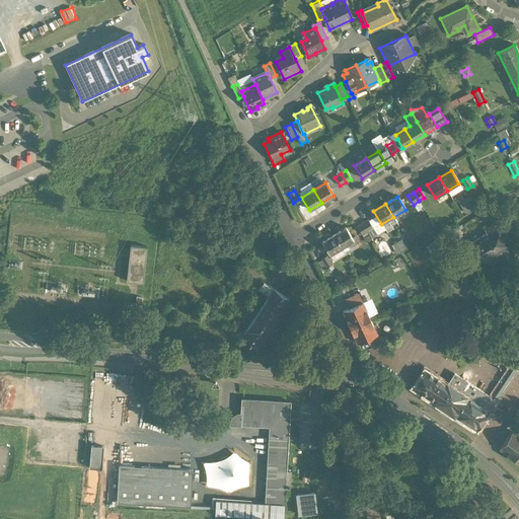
[(368,220),(362,223),(368,232),(373,229),(368,220)]
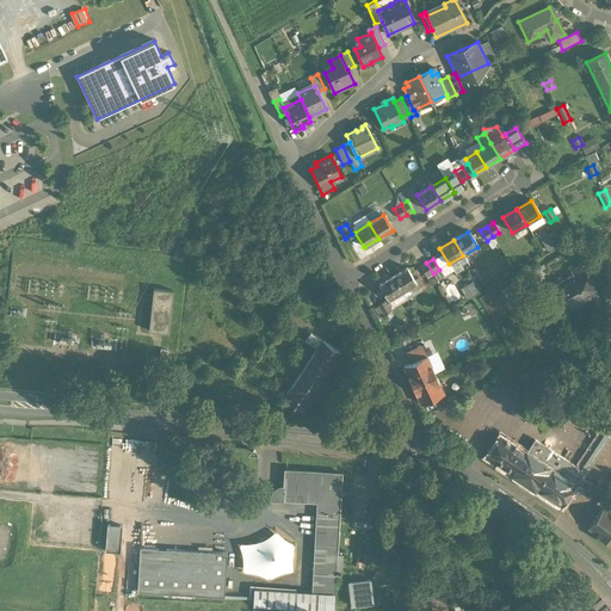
[(433,273),(426,263),(420,267),(426,277),(433,273)]
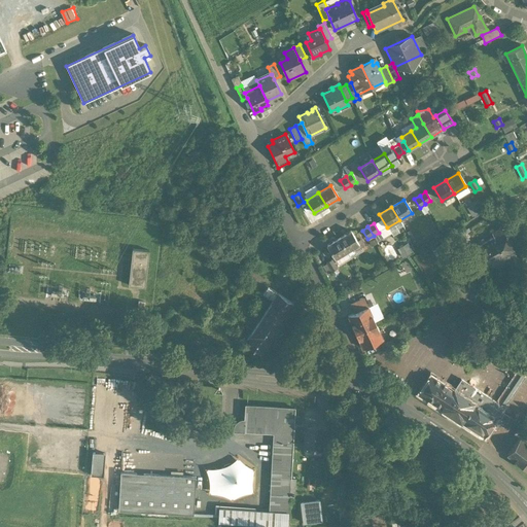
[(494,238),(475,249),(479,256),(475,258),(478,264),(482,261),(485,268),(515,252),(502,229),(492,234),(494,238)]
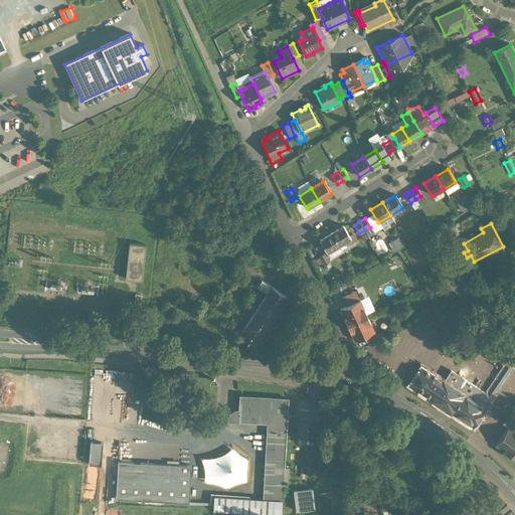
[(350,239),(342,226),(331,233),(339,246),(350,239)]
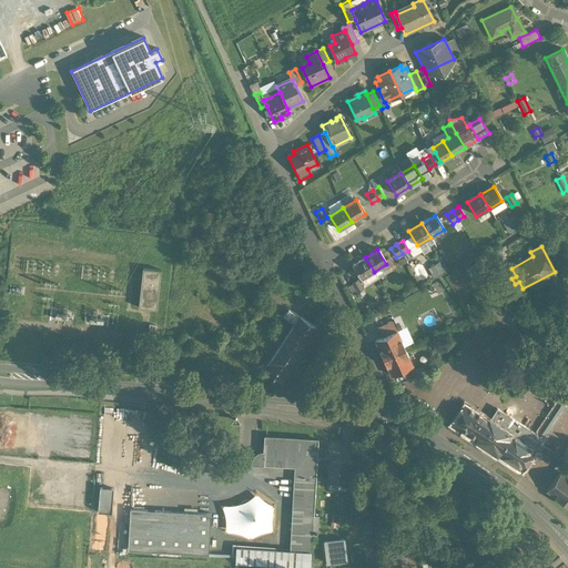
[(498,252),(476,265),(483,277),(490,273),(488,270),(504,261),(498,252)]
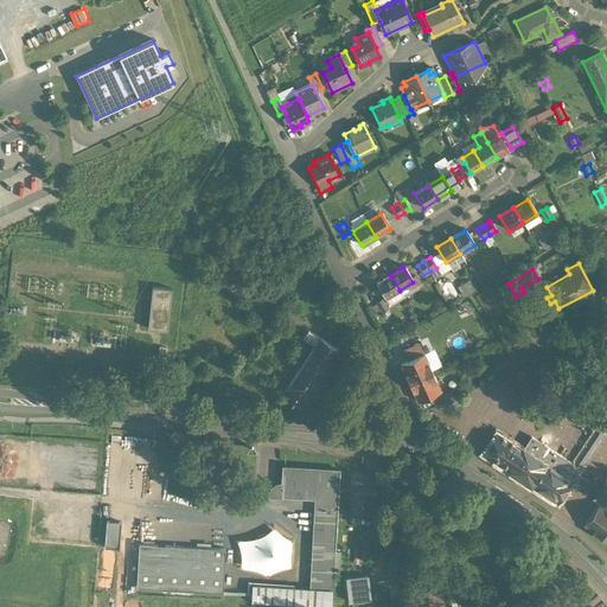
[(390,275),(376,283),(385,299),(400,291),(390,275)]
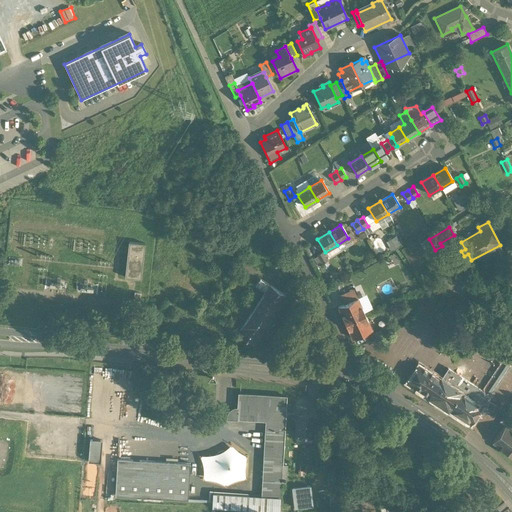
[(144,244),(129,242),(125,277),(141,279),(144,244)]
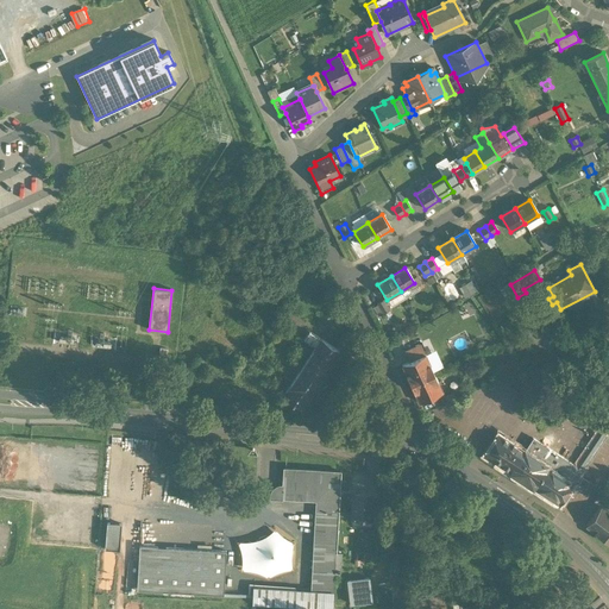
[(383,301),(377,305),(383,315),(389,312),(383,301)]
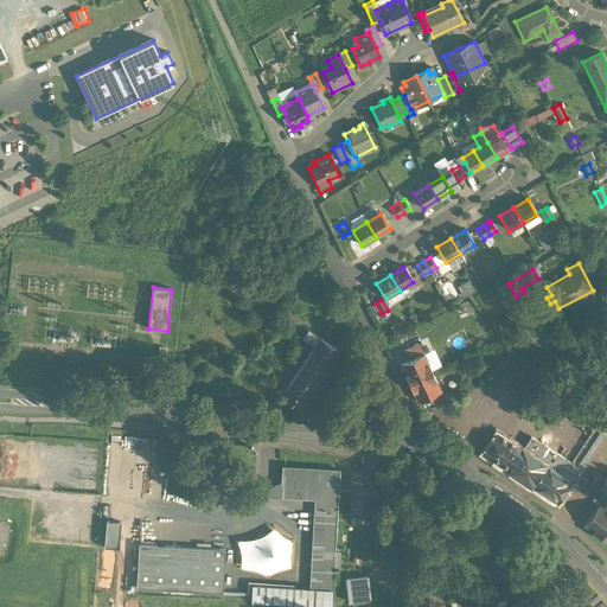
[(253,324),(243,315),(238,323),(248,330),(253,324)]
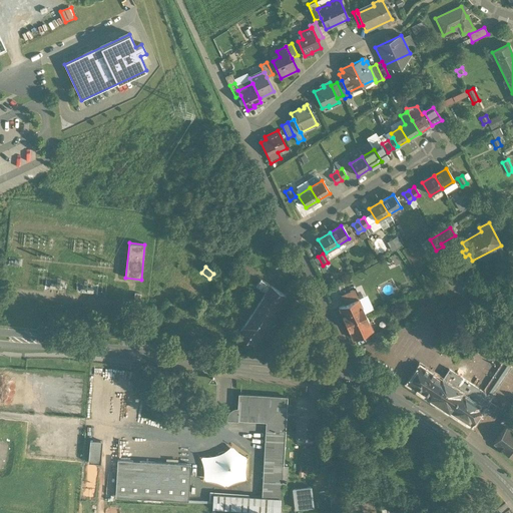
[(270,287),(260,280),(255,287),(266,294),(270,287)]
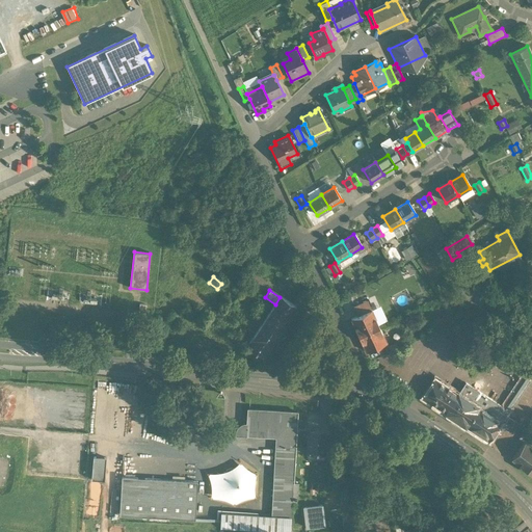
[(275,304),(246,347),(262,358),(296,308),(280,297),(275,304)]
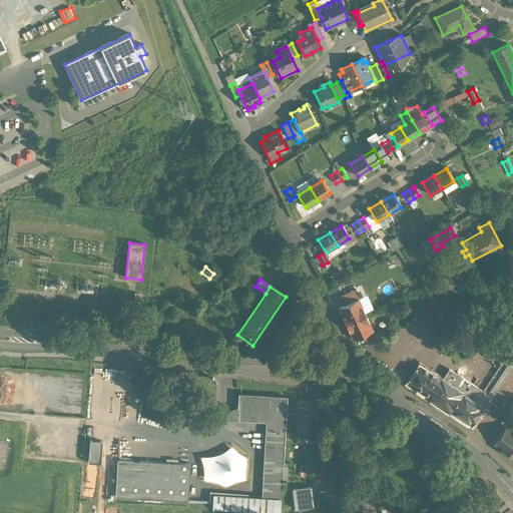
[(356,300),(348,304),(347,302),(343,304),(344,306),(337,310),(345,325),(364,315),(356,300)]
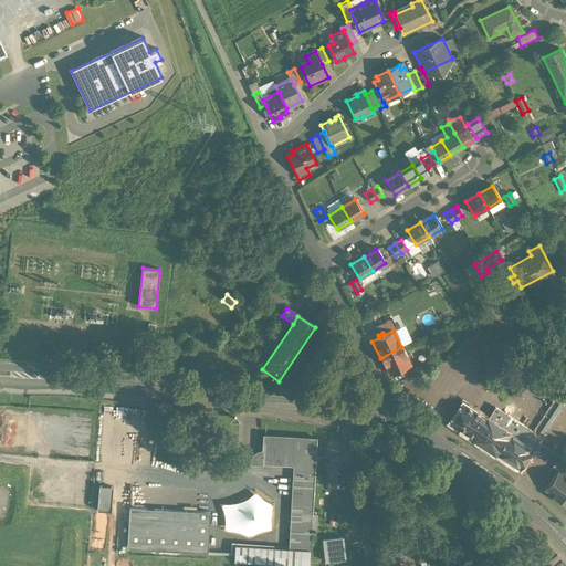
[(410,365),(401,347),(380,358),(389,376),(410,365)]
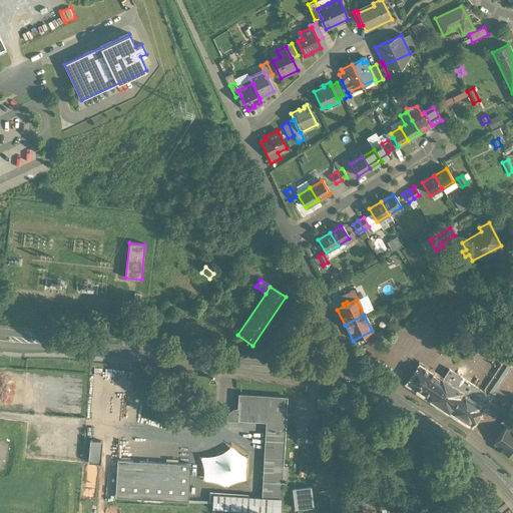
[(226,342),(216,338),(214,344),(225,347),(226,342)]
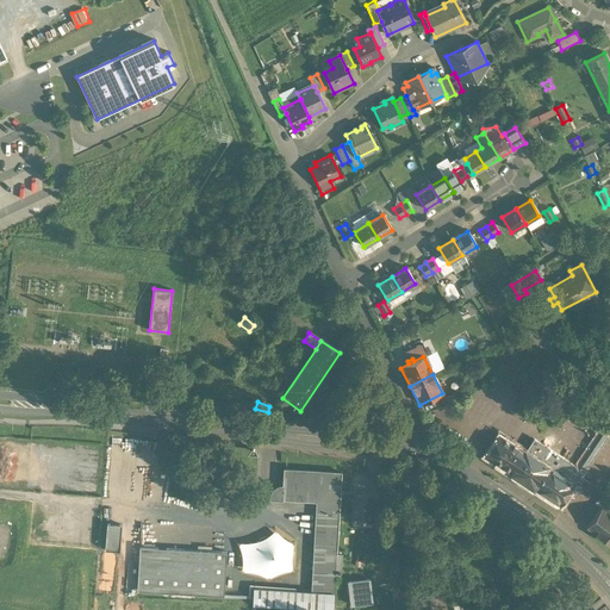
[(576,467),(534,439),(526,452),(576,485),(584,472),(583,471),(609,429),(609,414),(604,422),(605,423),(576,467)]
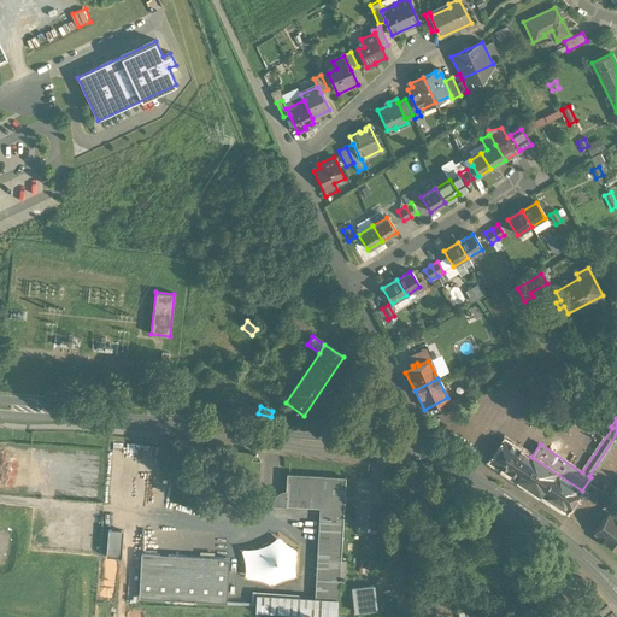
[(532,457),(505,440),(489,463),(524,486),(533,491),(566,513),(573,504),(577,507),(583,498),(585,495),(580,493),(582,491),(532,457)]
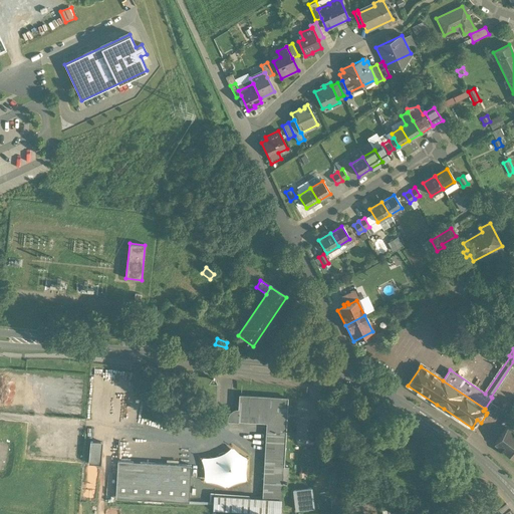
[(286,400),(240,397),(239,412),(236,412),(233,413),(231,415),(230,417),(229,421),(239,421),(239,422),(267,424),(262,499),(262,501),(280,501),(281,484),(287,484),(288,468),(282,468),(286,400)]
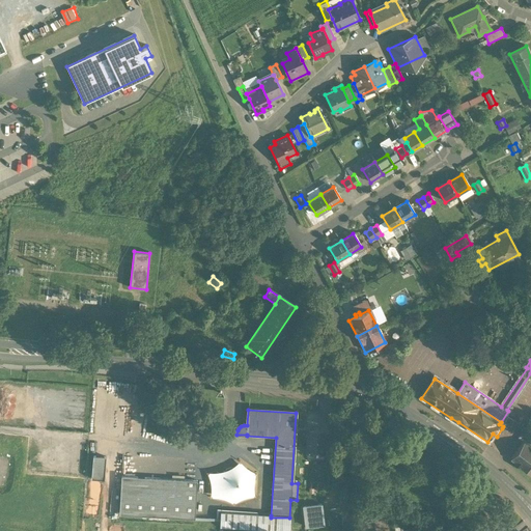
[(508,418),(503,426),(502,428),(507,431),(513,422),(508,418)]
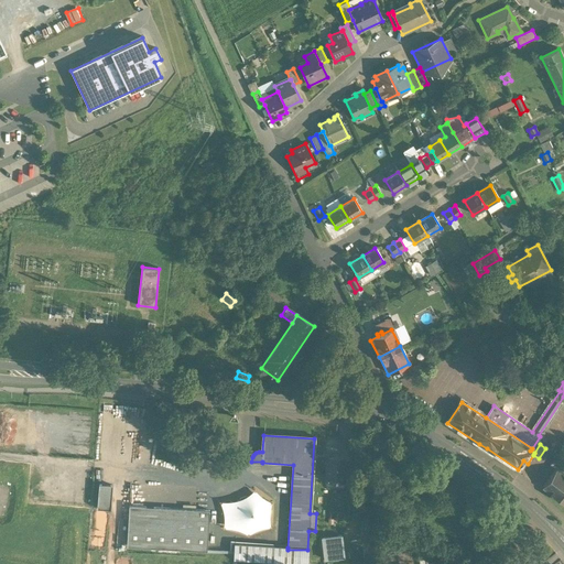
[(563,461),(556,456),(549,466),(555,470),(556,469),(563,461)]
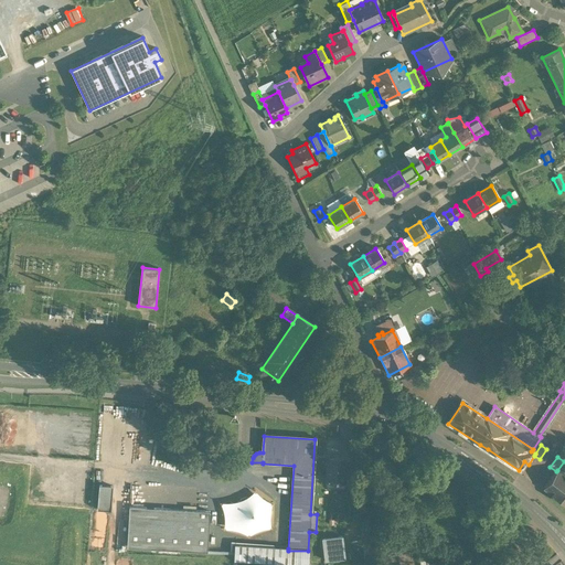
[(345,459),(328,458),(326,480),(343,481),(345,459)]
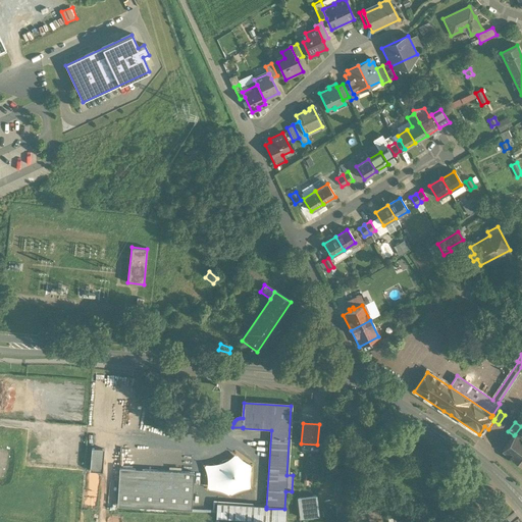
[(521,455),(521,439),(515,434),(514,435),(502,452),(516,463),(521,455)]
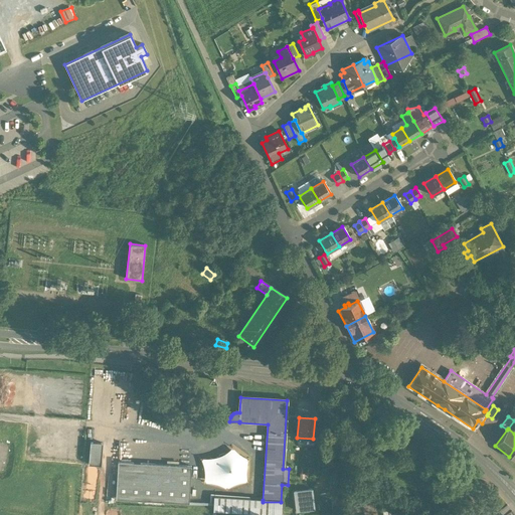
[(103,445),(91,444),(89,466),(101,467),(103,445)]
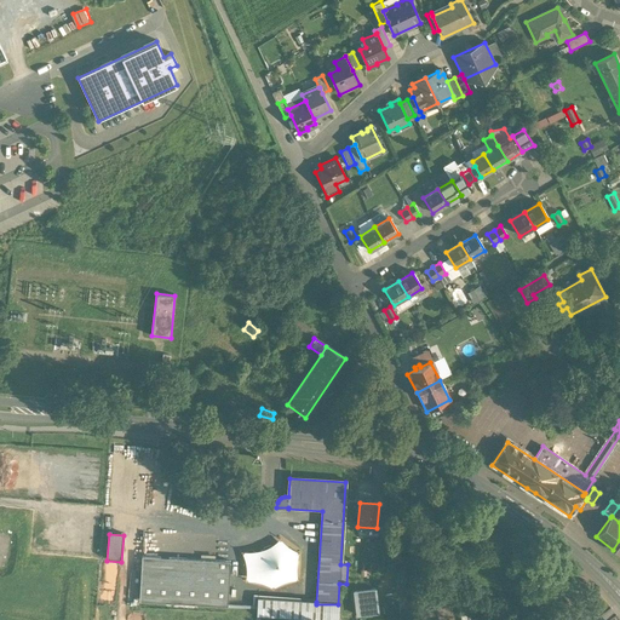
[(283,535),(242,549),(256,590),(304,574),(293,543),(287,545),(283,535)]
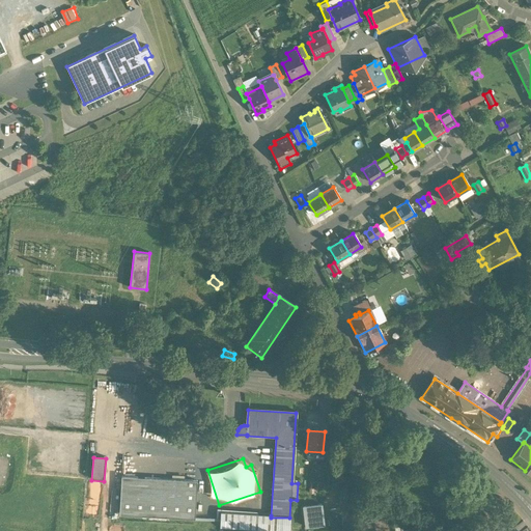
[(197,481),(121,478),(119,515),(195,520),(197,481)]
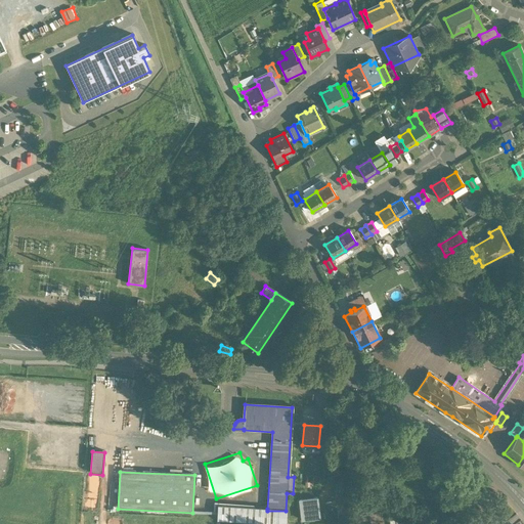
[(317,497),(299,500),(301,520),(319,518),(317,497)]
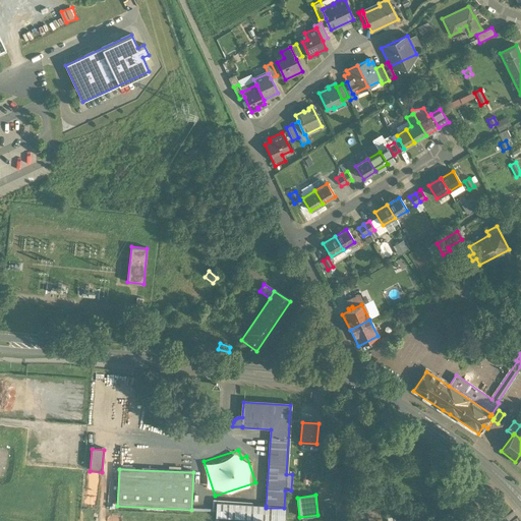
[(266,506),(216,503),(216,517),(281,520),(283,520),(284,508),(266,508),(266,506)]
